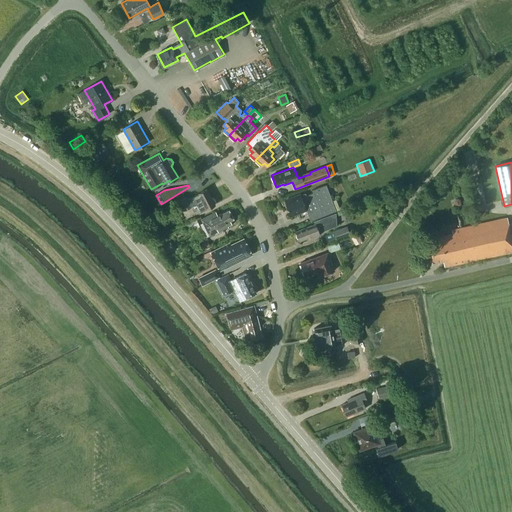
[(322,216),(336,211),(326,185),(312,190),(313,193),(306,195),(305,193),(303,194),(285,201),(290,215),(298,212),(299,214),(307,211),(311,221),(322,216)]
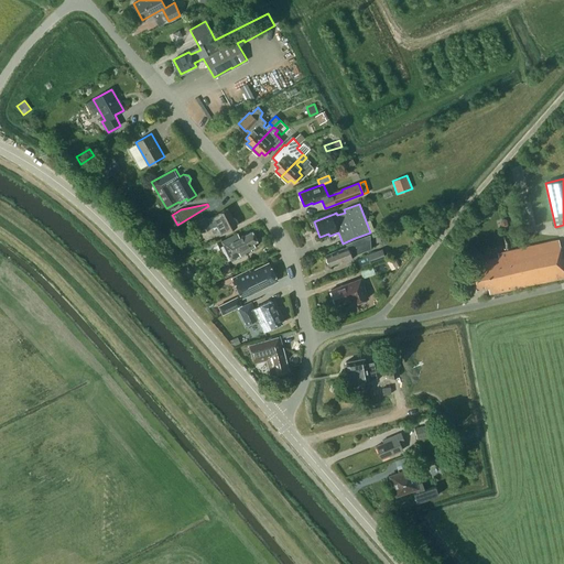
[(236,225),(237,221),(236,219),(234,218),(228,208),(219,213),(219,214),(207,219),(206,217),(197,221),(203,231),(217,225),(221,234),(227,230),(228,230),(237,226),(236,225)]
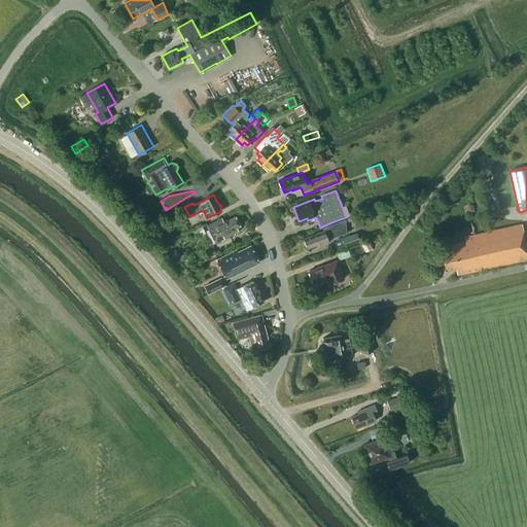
[(147,224),(155,220),(153,216),(144,220),(147,224)]
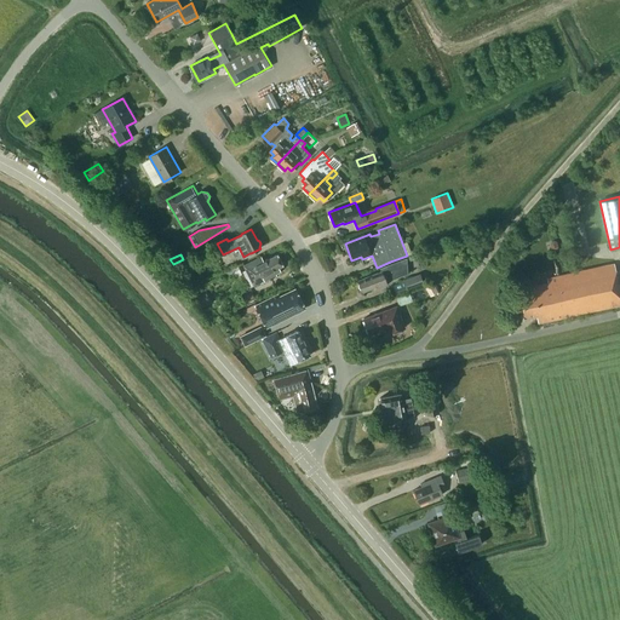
[(264,260),(262,257),(244,265),(254,285),(264,280),(264,281),(276,275),(276,274),(281,271),(279,267),(283,265),(277,254),(264,260)]
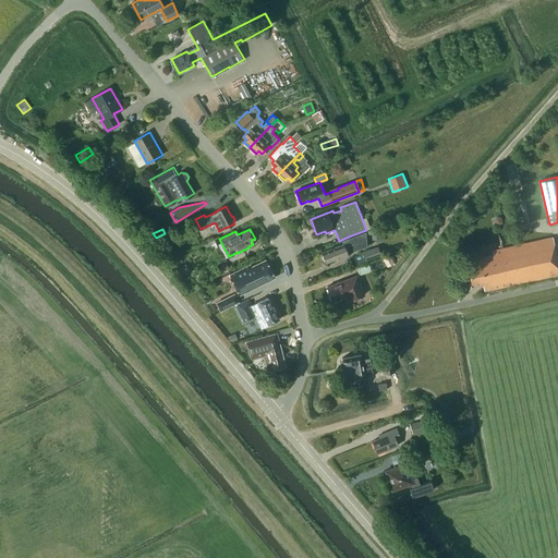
[(349,256),(348,253),(366,245),(365,232),(342,241),(343,244),(323,252),(326,263),(336,258),(337,261),(349,256)]
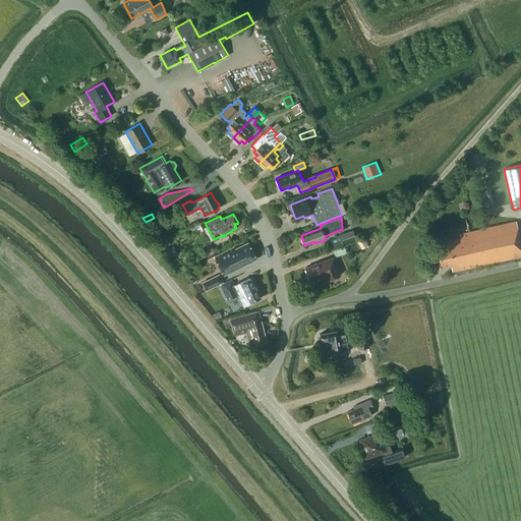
[(452,272),(520,256),(520,243),(516,222),(460,234),(461,238),(448,240),(449,244),(435,247),(440,268),(451,265),(452,272)]
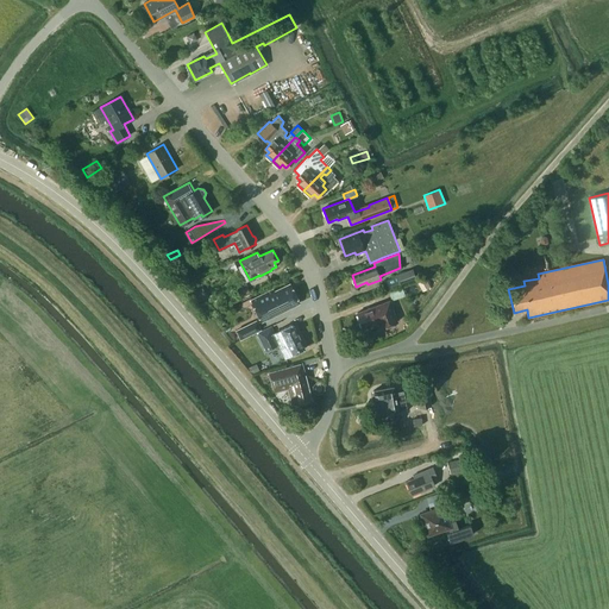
[(416,278),(413,269),(396,275),(399,284),(416,278)]
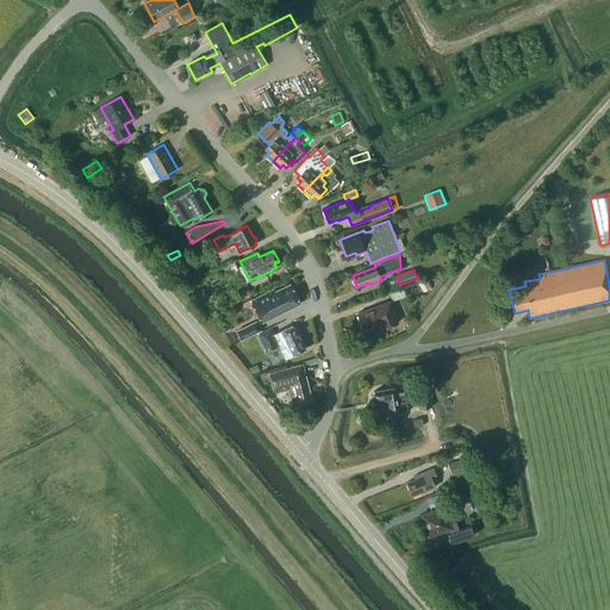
[(425,278),(418,282),(424,291),(431,286),(425,278)]
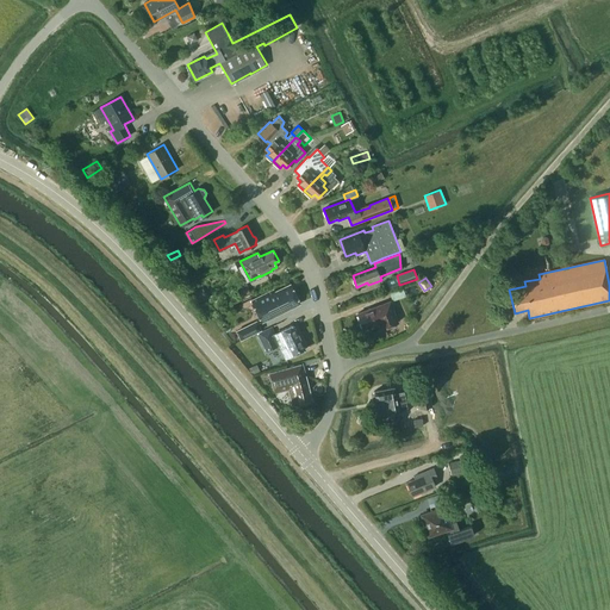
[(262,322),(266,321),(300,303),(293,290),(291,285),(285,287),(274,292),(274,290),(251,302),(257,312),(262,322)]
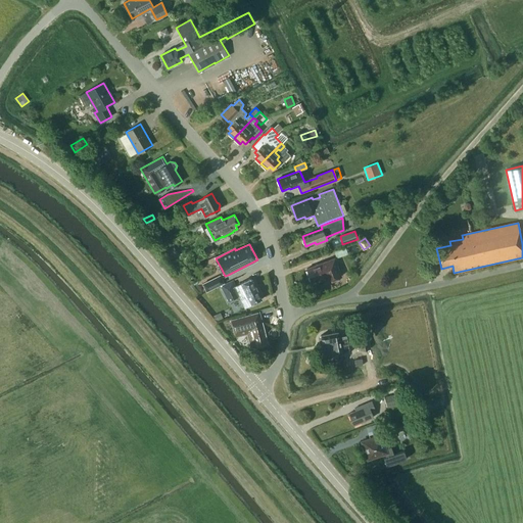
[(209,255),(216,252),(212,246),(206,249),(209,255)]
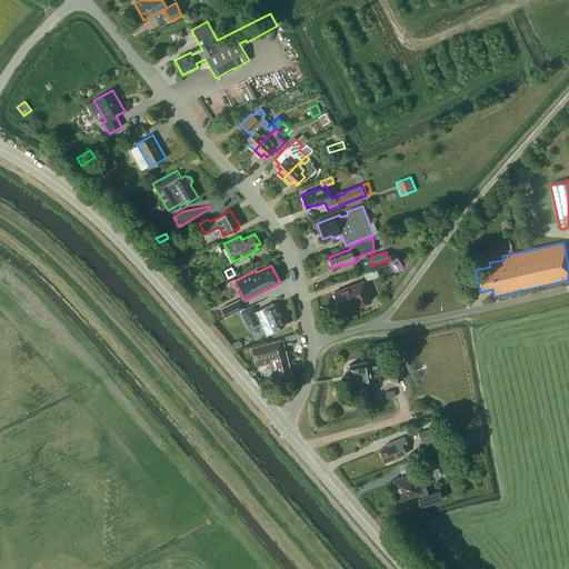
[(339,307),(355,301),(357,307),(362,303),(371,300),(370,297),(366,285),(363,280),(356,283),(333,292),(339,307)]
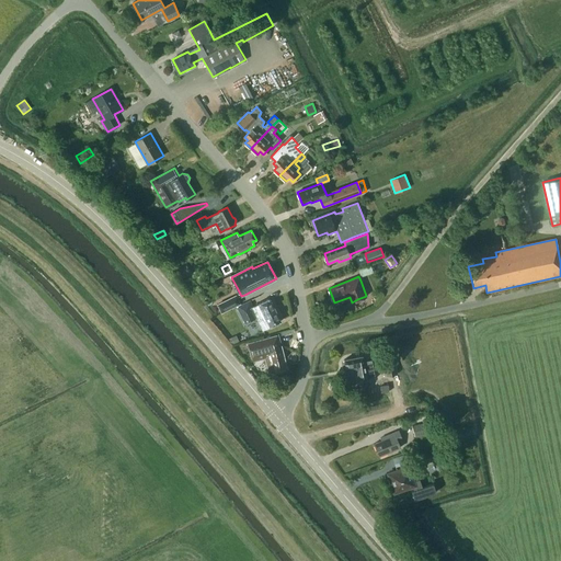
[(236,295),(217,304),(221,312),(240,304),(236,295)]
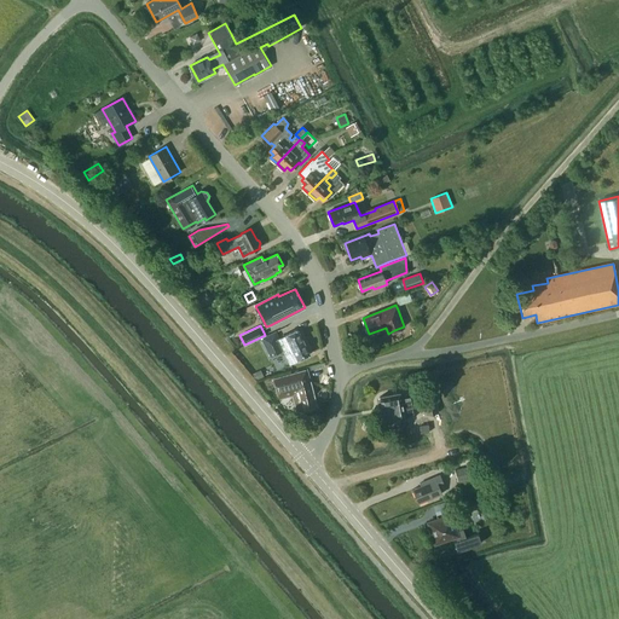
[(283,350),(284,352),(290,364),(296,360),(310,354),(298,329),(284,336),(279,339),(276,330),(261,337),(270,357),(283,350)]
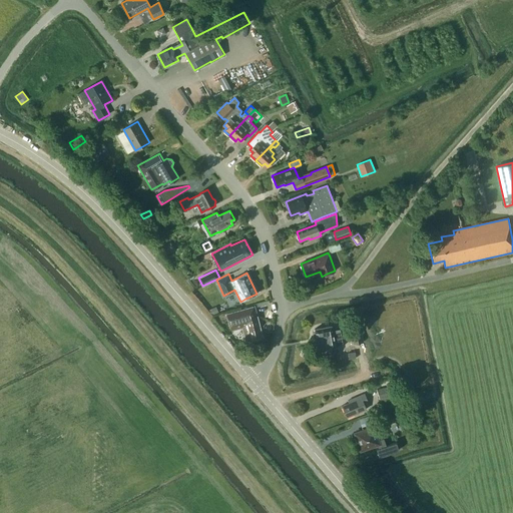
[(215,307),(209,310),(211,316),(218,313),(215,307)]
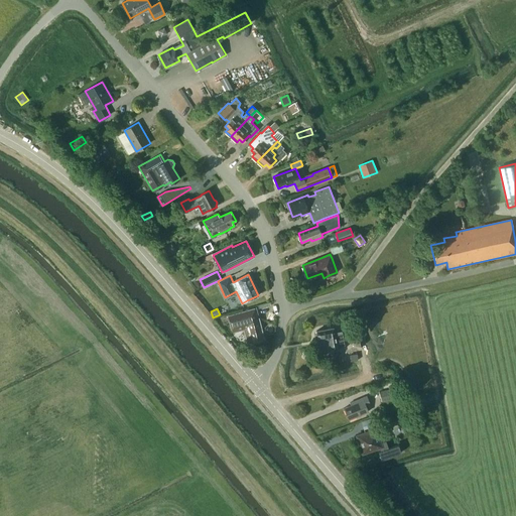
[(254,308),(229,315),(234,332),(244,329),(248,343),(263,339),(258,318),(256,318),(254,308)]
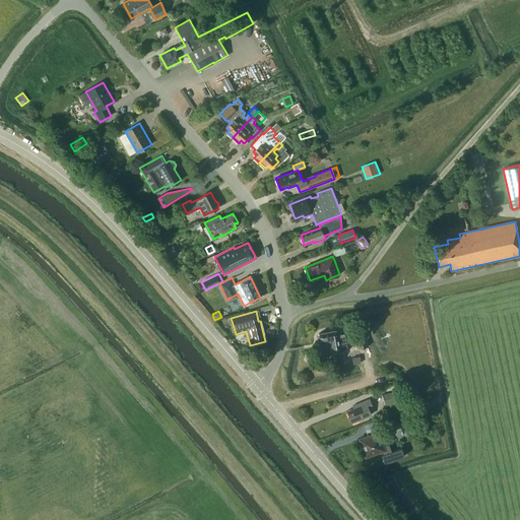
[(318,340),(321,342),(323,354),(340,351),(339,345),(345,344),(344,338),(342,329),(336,330),(319,333),(317,336),(318,340)]
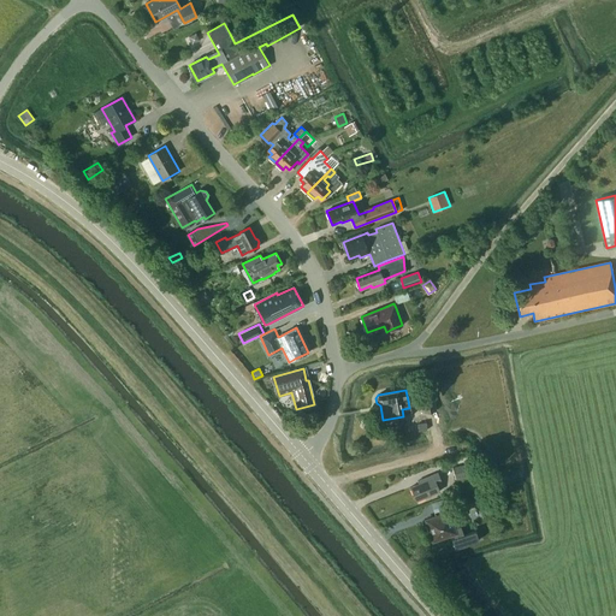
[(434,397),(421,400),(424,415),(437,413),(434,397)]
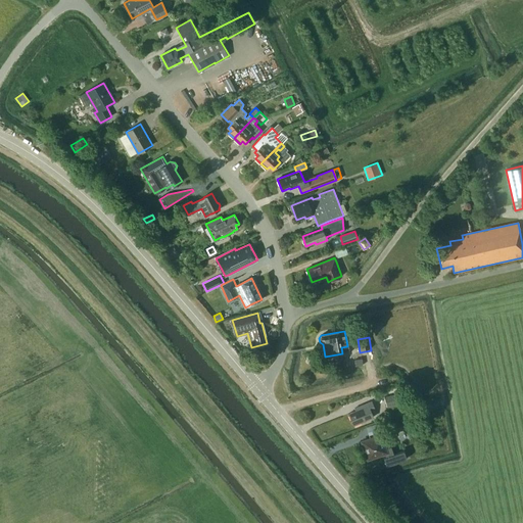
[(384,398),(386,408),(405,403),(402,393),(384,398)]
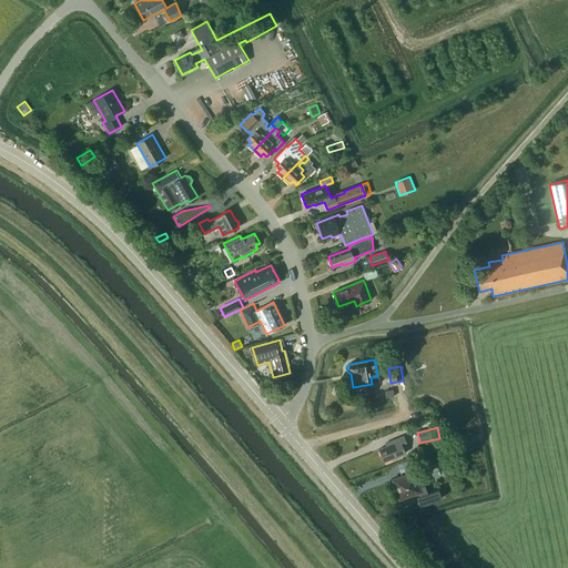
[(403,446),(407,445),(404,436),(385,444),(386,446),(378,449),(384,462),(406,453),(403,446)]
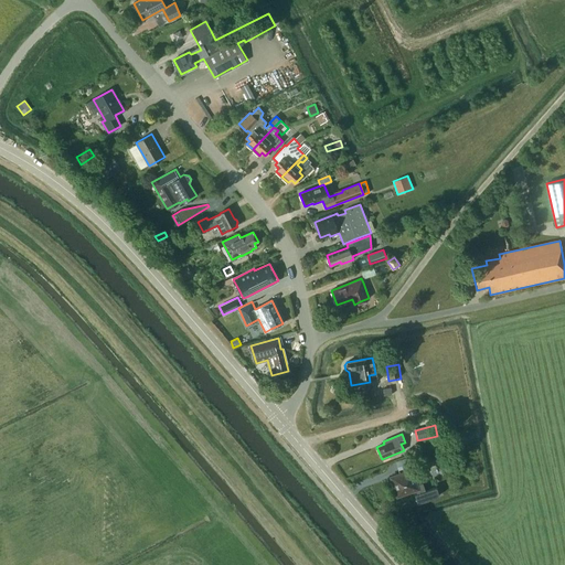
[(438,464),(437,457),(422,461),(423,467),(438,464)]
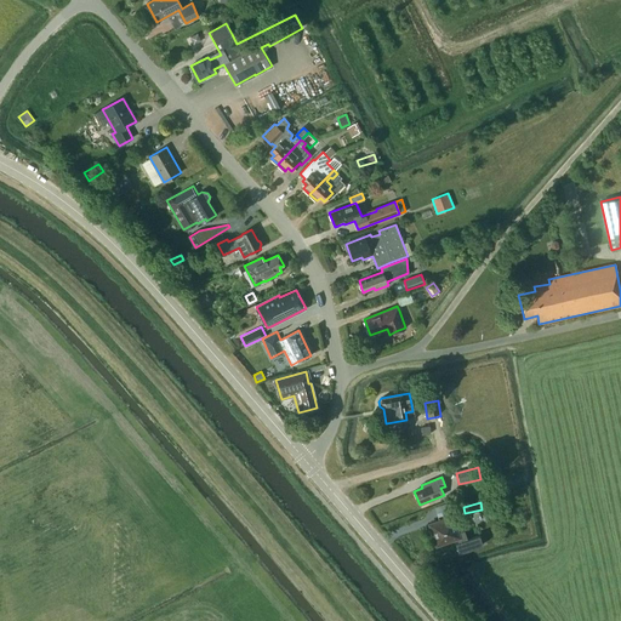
[(465,530),(459,533),(453,517),(429,524),(437,545),(456,539),(459,542),(456,543),(459,552),(483,545),(479,535),(468,540),(465,530)]
